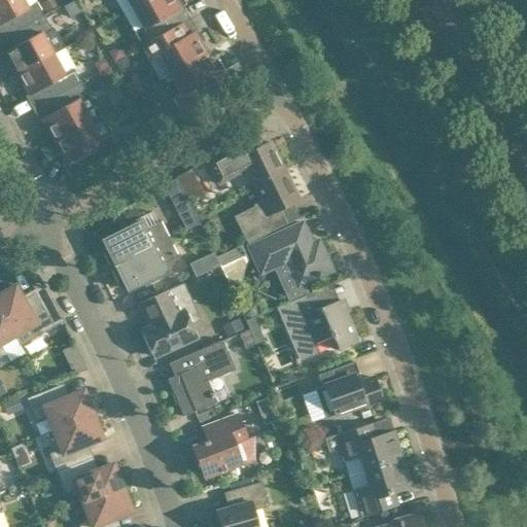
[(27,6),(23,0),(0,0),(0,39),(43,15),(36,2),(27,6)]
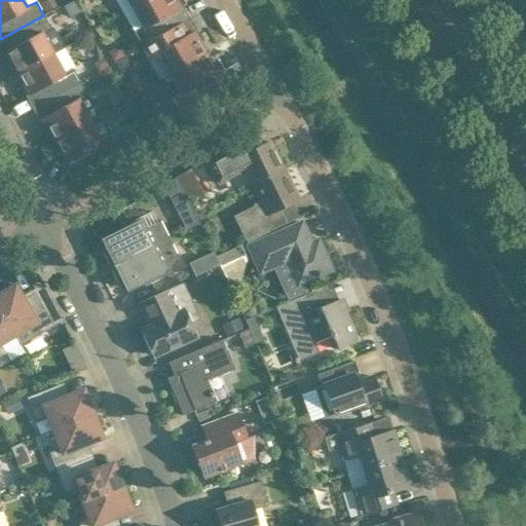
[(53,0),(50,0),(42,5),(46,13),(58,7),(53,0)]
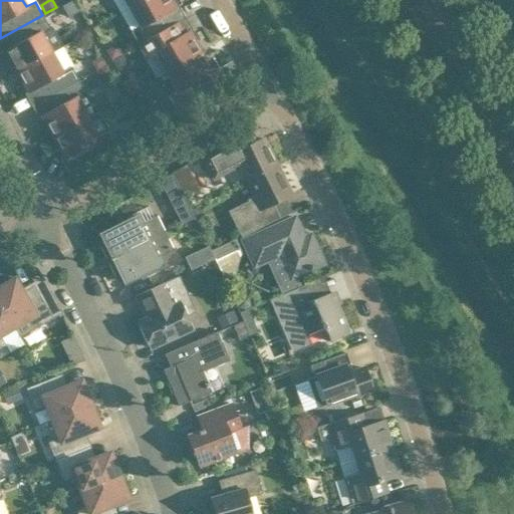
[(71,0),(61,6),(65,12),(69,10),(72,15),(77,11),(71,0)]
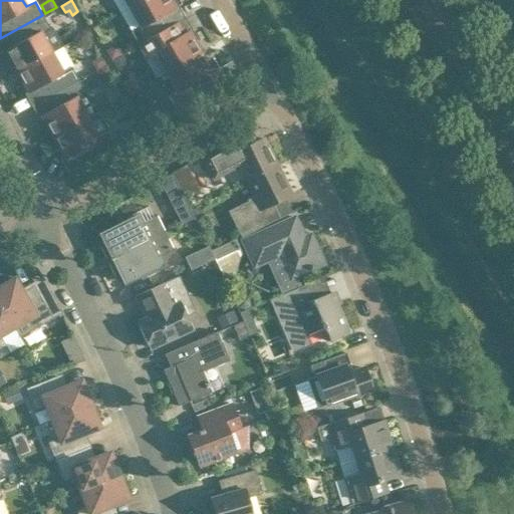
[(132,31),(139,45),(186,18),(179,6),(176,7),(171,0),(142,0),(129,8),(140,27),(132,31)]
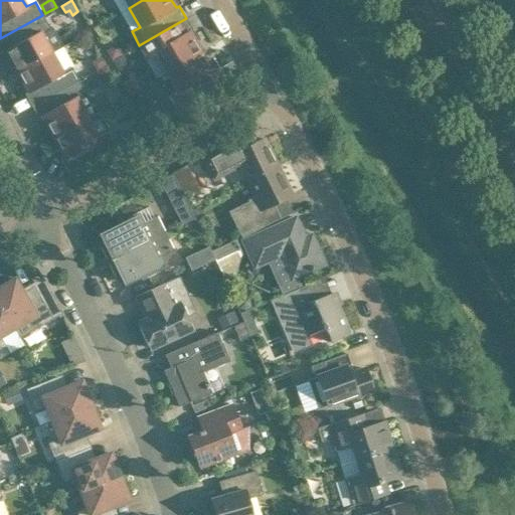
[(0,49),(2,54),(6,52),(17,72),(52,52),(41,33),(50,29),(42,15),(0,38),(0,49)]
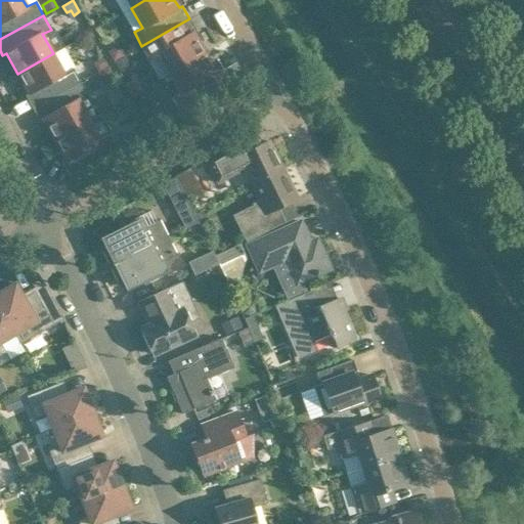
[(189,18),(141,46),(149,59),(148,60),(160,80),(169,74),(205,53),(198,41),(193,33),(197,31),(189,18)]
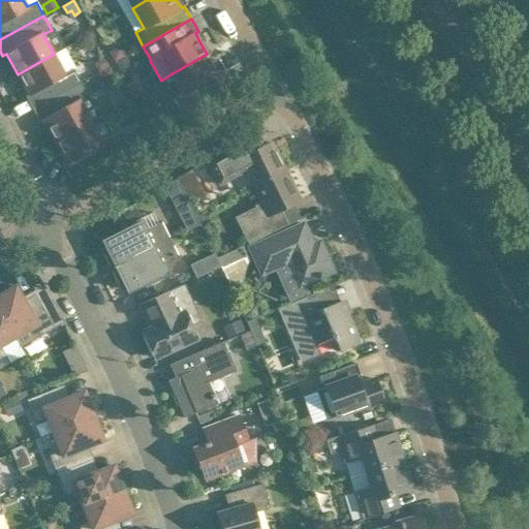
[(117,47),(110,51),(117,61),(127,55),(123,48),(117,47)]
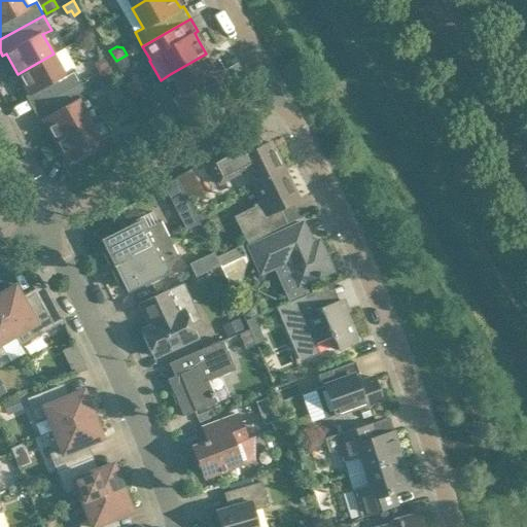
[(64,73),(54,54),(18,74),(29,95),(25,97),(32,109),(80,82),(73,69),(64,73)]
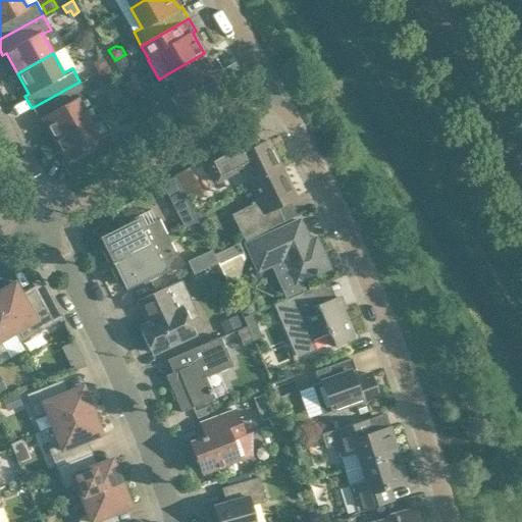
[(216,72),(204,53),(168,73),(179,93),(171,97),(179,111),(226,85),(219,71),(216,72)]
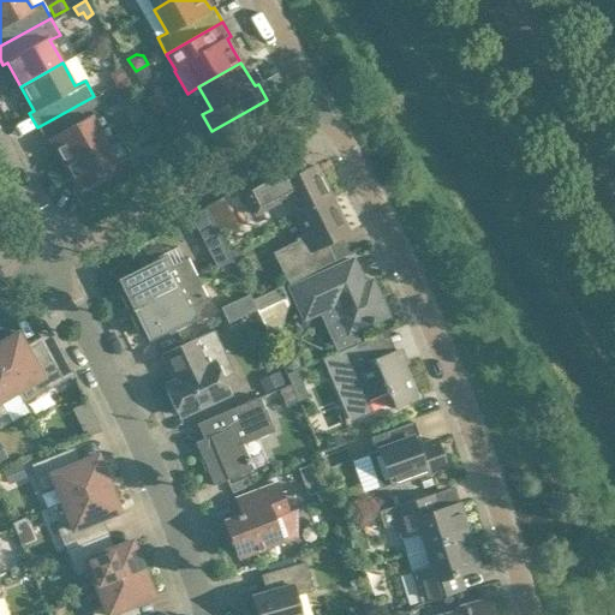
[(149,65),(136,72),(142,84),(155,76),(149,65)]
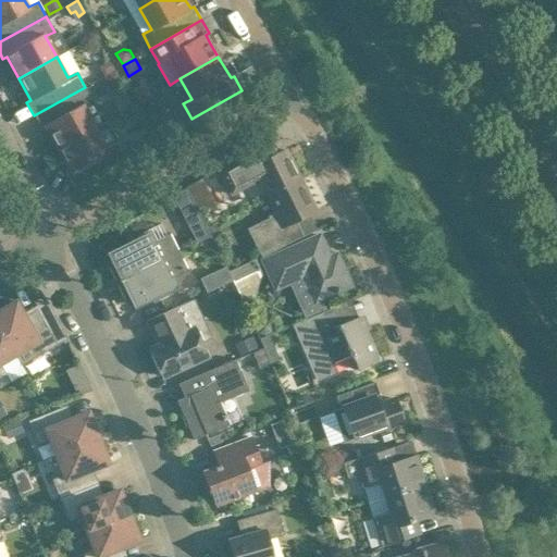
[(103,64),(101,71),(104,76),(116,70),(111,60),(103,64)]
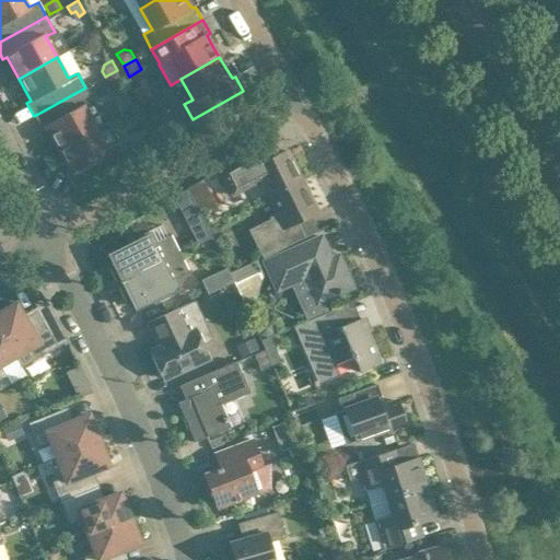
[(117,70),(104,78),(112,91),(125,83),(117,70)]
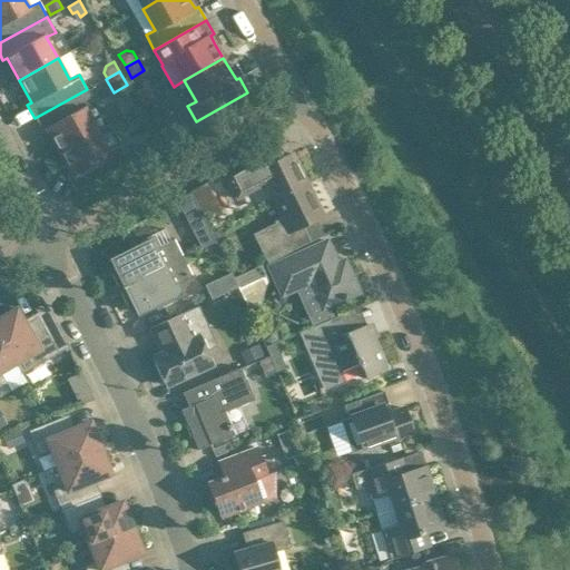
[(58,153),(98,130),(86,109),(96,105),(87,89),(35,118),(42,133),(46,130),(58,153)]
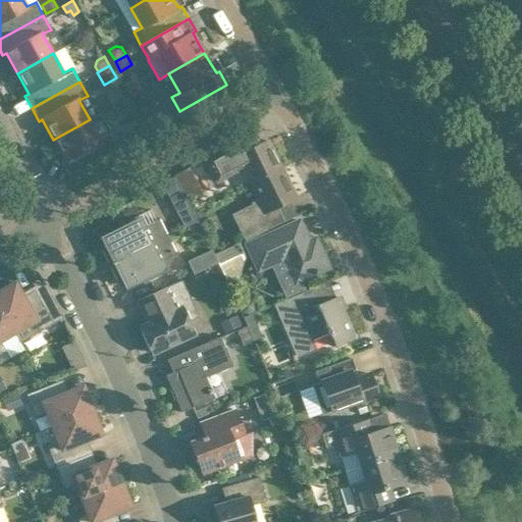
[(154,109),(145,114),(152,127),(165,119),(159,110),(154,109)]
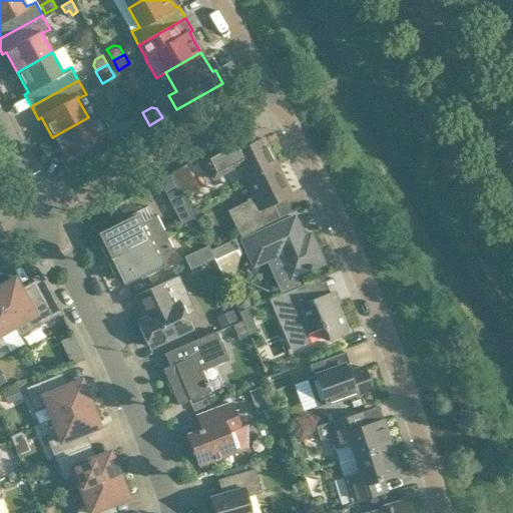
[(67,171),(114,145),(107,131),(98,136),(88,117),(52,137),(63,157),(60,158),(67,171)]
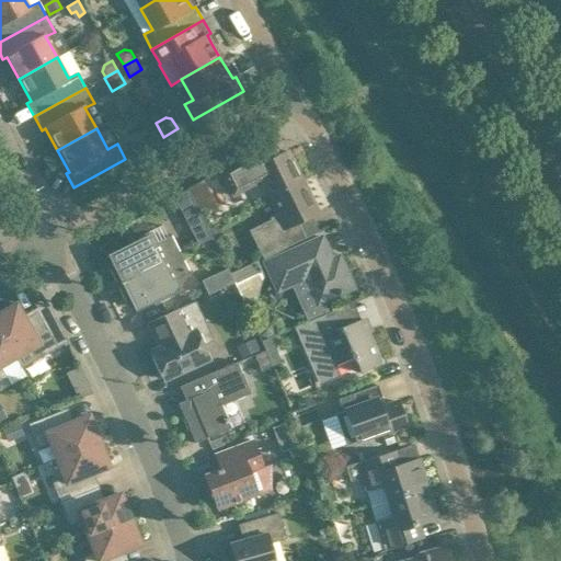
[(152,132),(133,144),(137,152),(149,146),(158,140),(152,132)]
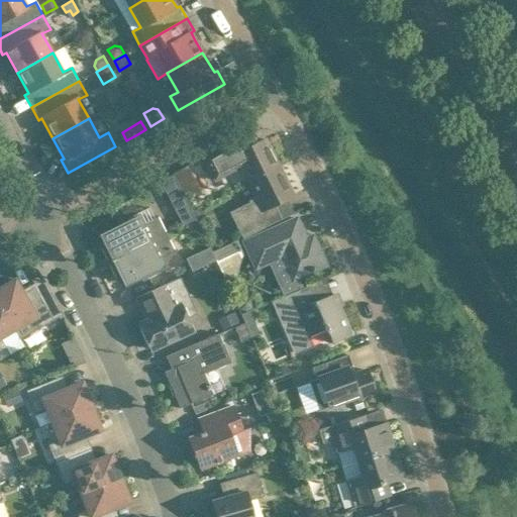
[(239,135),(202,158),(211,176),(213,180),(233,171),(234,172),(241,169),(248,183),(280,168),(266,139),(261,141),(253,127),(239,135)]
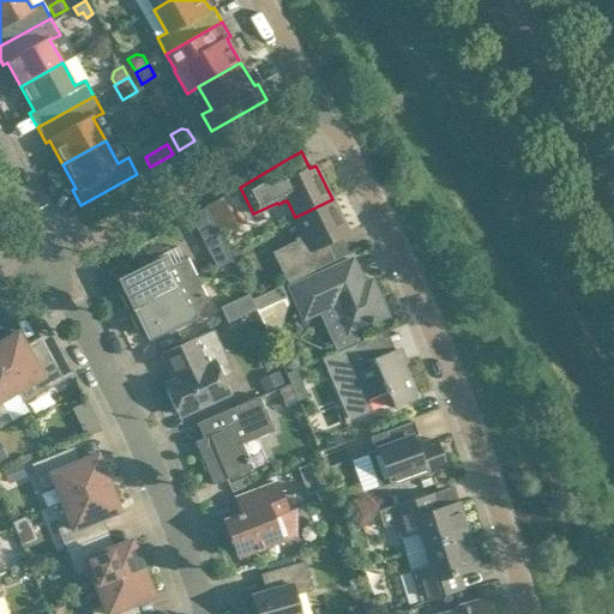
[(221,198),(204,206),(205,208),(210,217),(227,209),(221,198)]
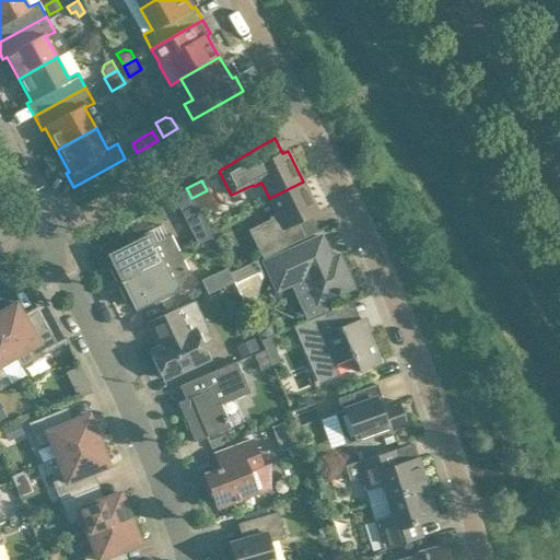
[(264,259),(286,248),(305,238),(296,222),(317,212),(303,182),(269,198),(277,213),(269,218),(270,220),(248,231),(264,259)]
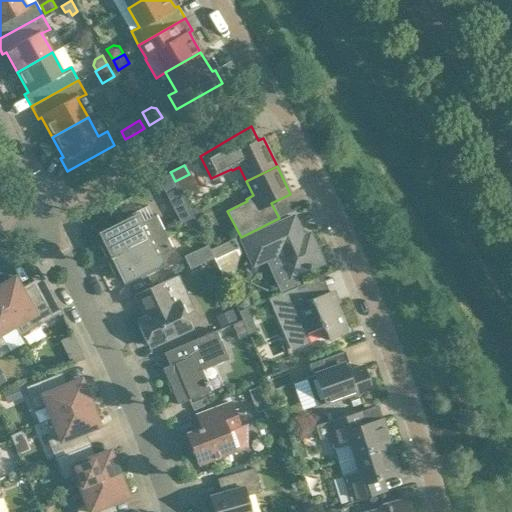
[(181,224),(194,217),(180,191),(175,181),(171,173),(158,180),(181,224)]
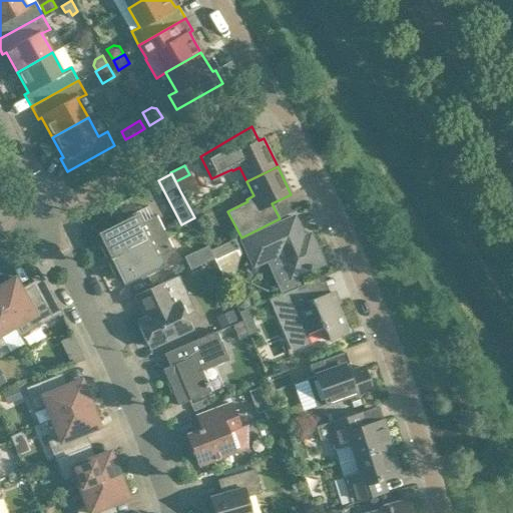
[(99,243),(107,261),(164,232),(156,215),(141,222),(136,211),(118,220),(121,225),(117,227),(116,226),(100,233),(104,241),(99,243)]
